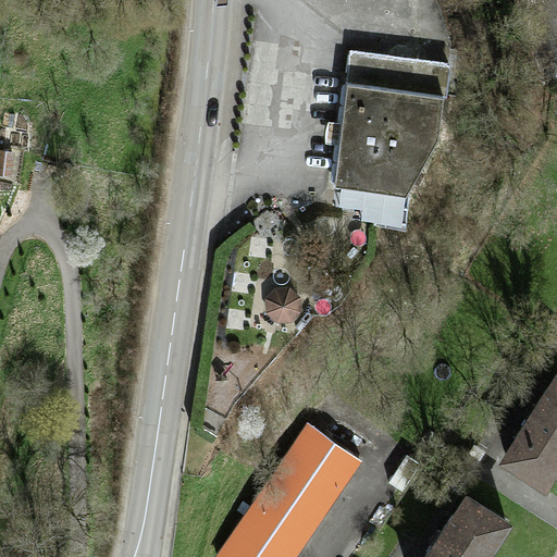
[(350,52),(334,189),(341,189),(338,208),(362,211),(361,221),(403,229),(405,199),(438,143),(444,101),(447,100),(450,63),(350,52)]
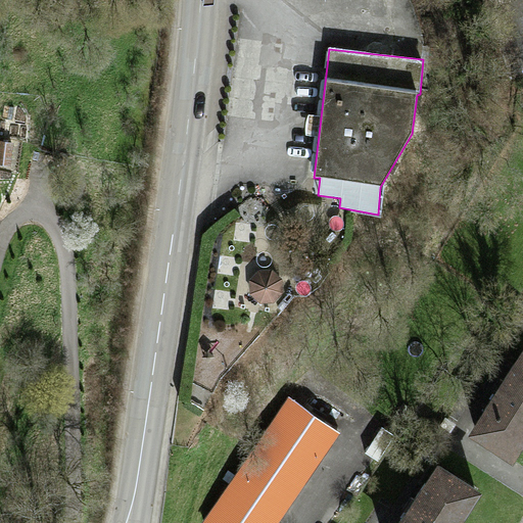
[(0,141),(0,163),(10,165),(13,144),(0,141)]
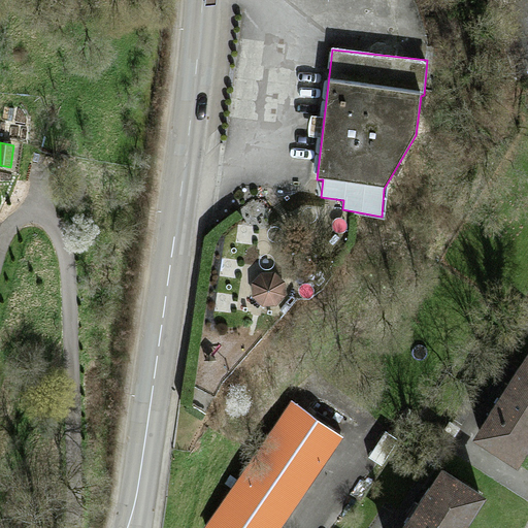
[(252,296),(261,306),(276,305),(285,296),(285,282),(275,272),(261,273),(251,283),(252,296)]
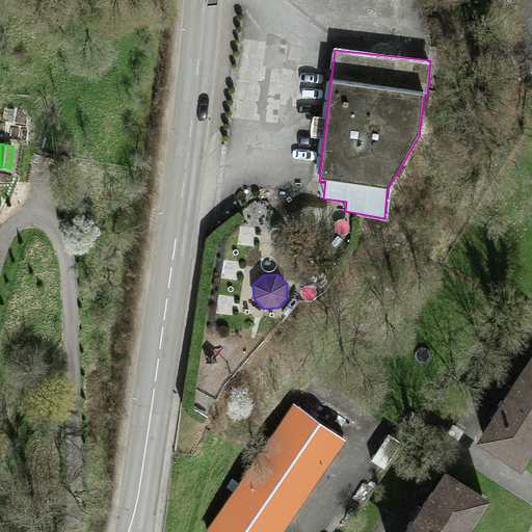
[(531,360),(477,446),(521,474),(531,457),(531,360)]
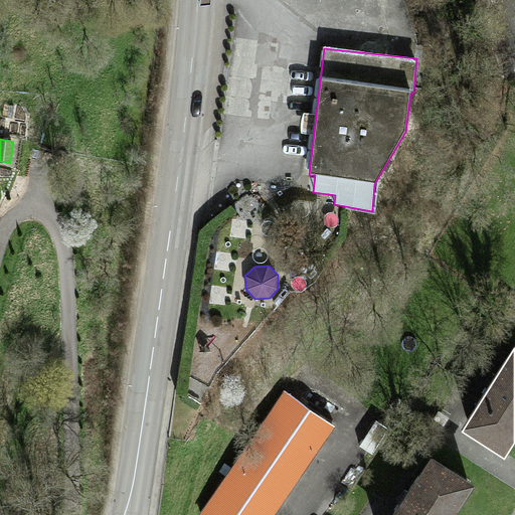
[(285,392),(197,514),(274,514),(335,428),(285,392)]
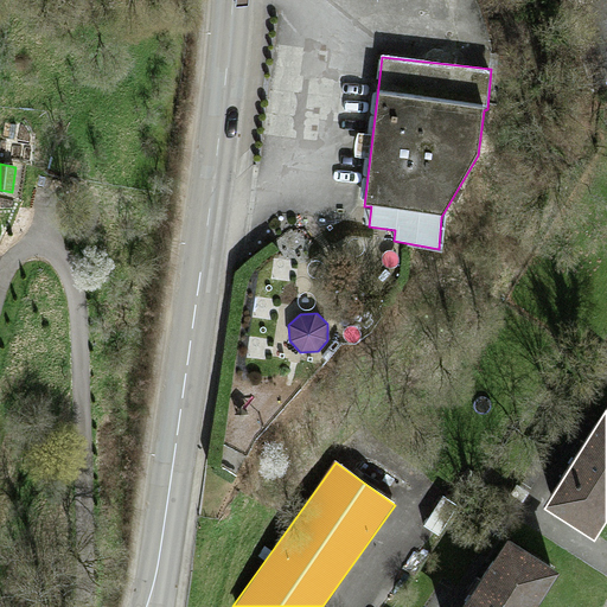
[(509,543),(465,606),(538,606),(560,576),(509,543)]
